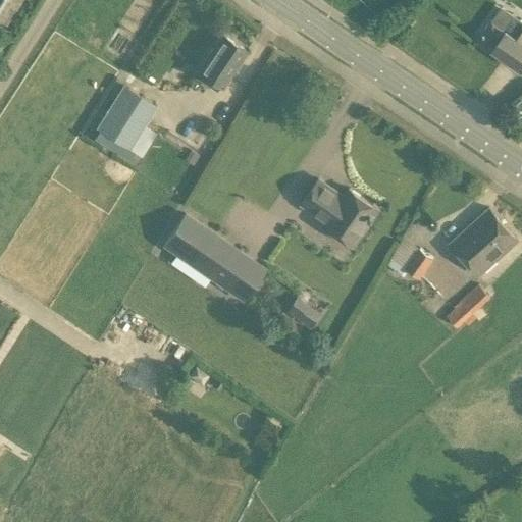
[(0,0),(0,18),(7,23),(20,0),(0,0)]
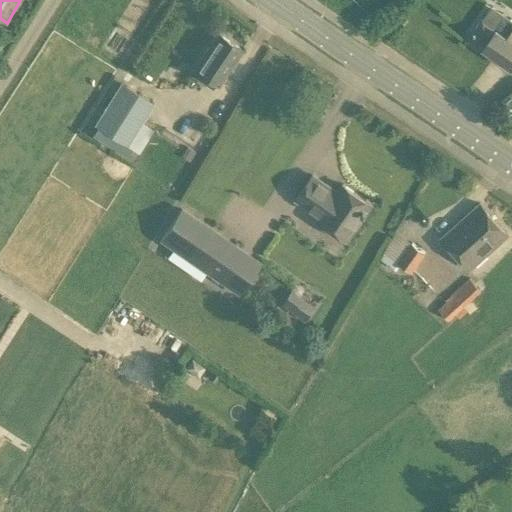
[(511,28),(507,35),(496,28),(482,18),(466,40),(480,50),(509,70),(511,65),(511,28)]
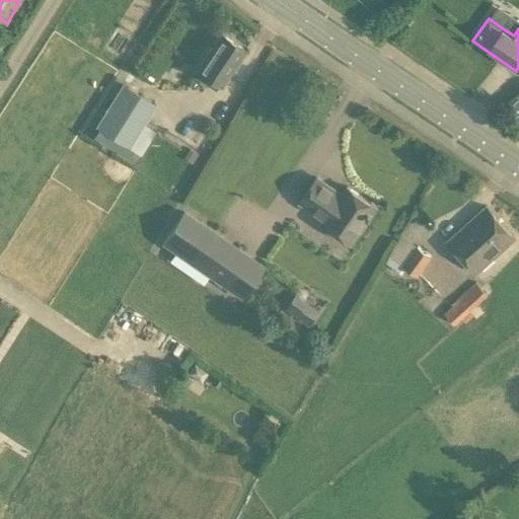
[(244,50),(220,34),(197,70),(221,86),(244,50)]
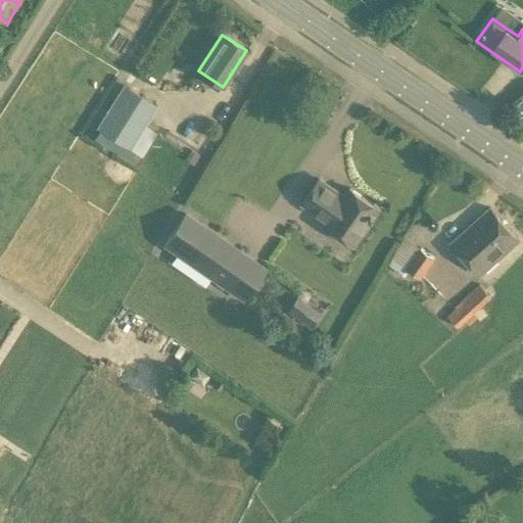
[(124,85),(97,129),(130,150),(157,106),(124,85)]
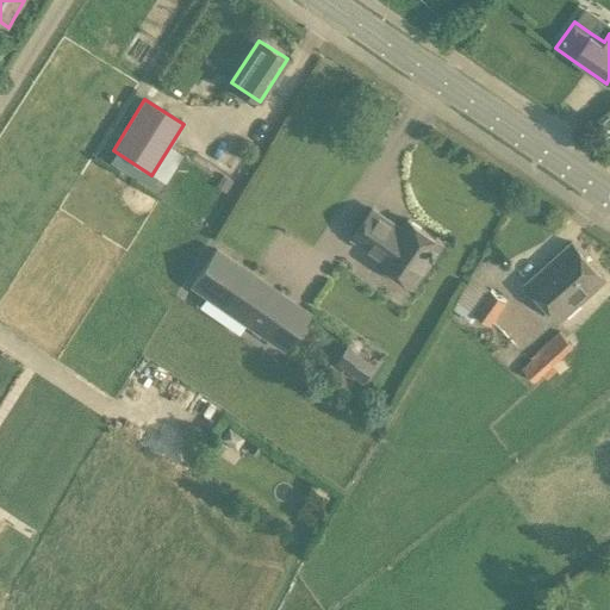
[(379,262),(412,286),(442,242),(409,219),(402,229),(372,209),(353,237),(383,257),(379,262)]
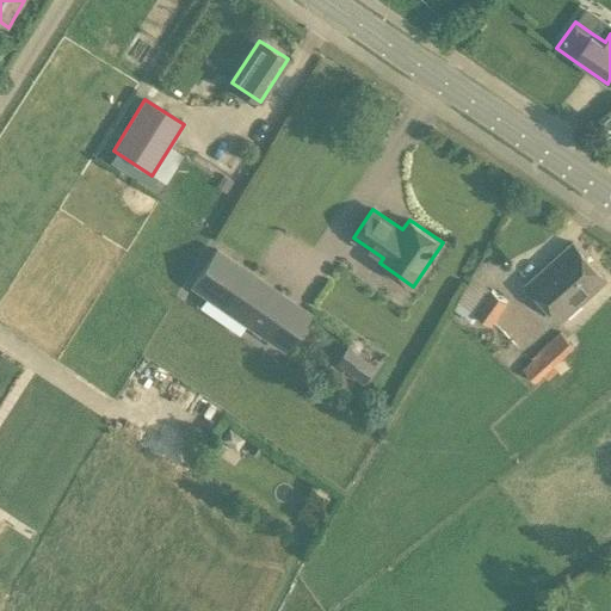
[(606,279),(573,242),(528,284),(561,320),(606,279)]
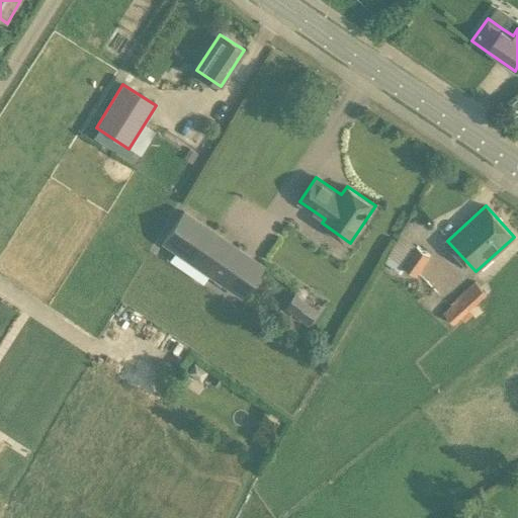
[(162,241),(220,282),(240,297),(261,268),(241,253),(184,211),(162,241)]
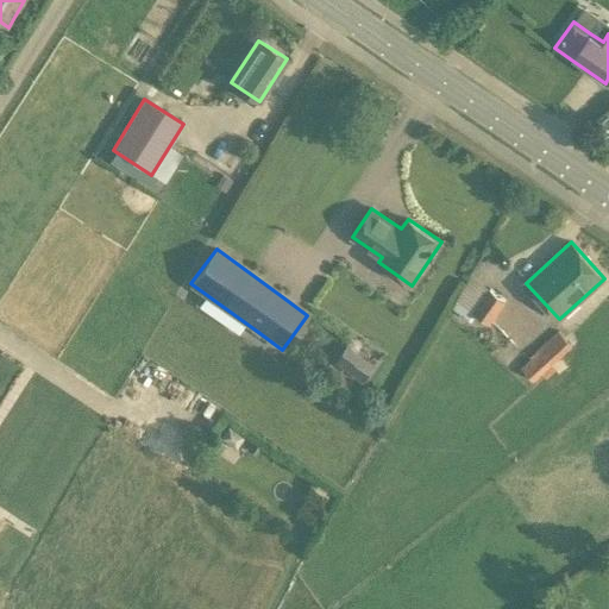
[(507,302),(490,289),(473,313),(491,324),(507,302)]
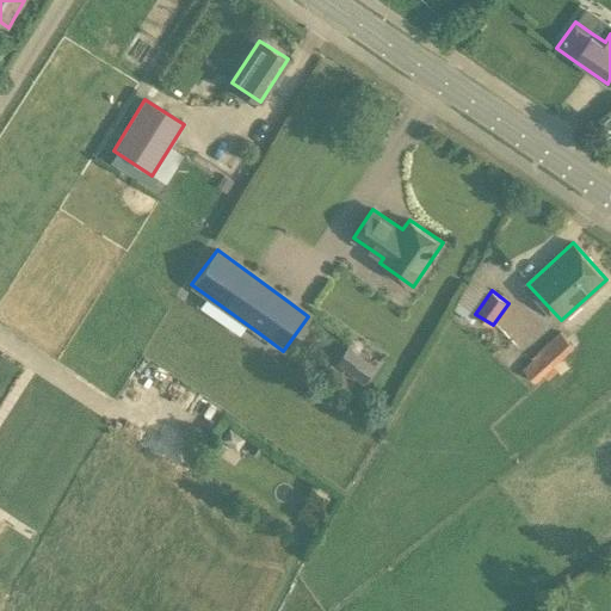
[(559,371),(555,366),(575,349),(560,333),(531,358),(532,359),(524,369),(537,382),(544,376),(549,380),(559,371)]
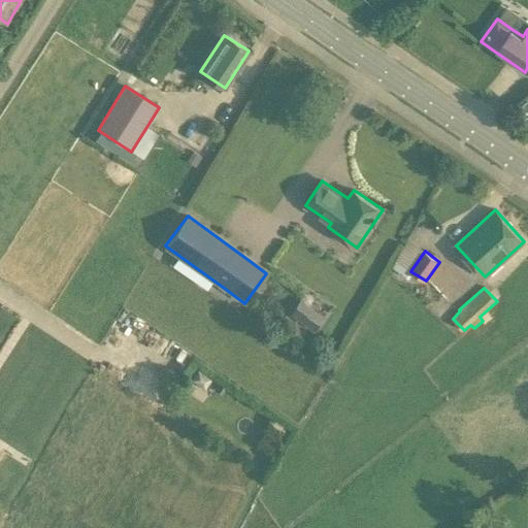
[(297,296),(287,314),(315,329),(325,311),(297,296)]
